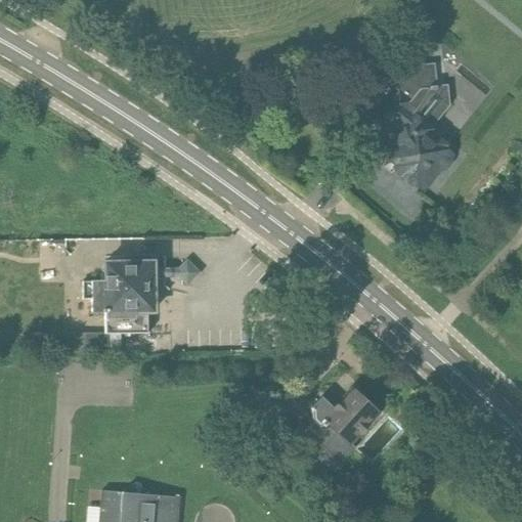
[(454,158),(454,157),(457,154),(447,146),(451,141),(432,126),(450,103),(448,84),(437,85),(436,63),(422,64),(409,55),(389,82),(400,91),(382,114),(395,123),(396,122),(403,128),(384,153),(398,165),(397,167),(400,169),(399,170),(400,171),(400,175),(407,180),(411,180),(412,180),(425,189),(441,169),(443,170),(445,170),(447,169),(448,168),(450,167),(451,166),(452,164),(453,162),(454,160),(454,158)]
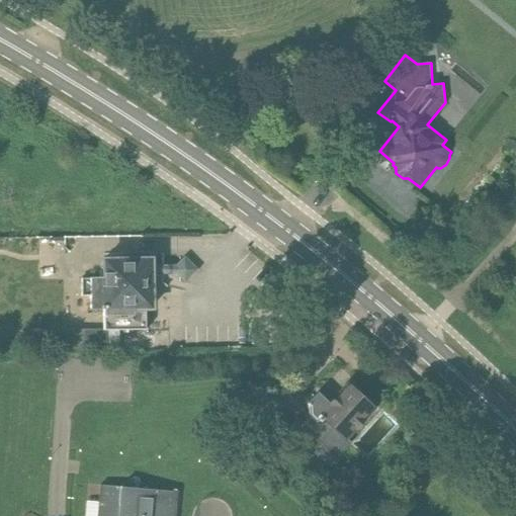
[(152,259),(152,252),(105,252),(105,272),(83,272),(83,288),(91,288),(91,305),(106,305),(107,329),(148,328),(148,313),(143,313),(143,307),(153,307),(152,278),(153,278),(152,276),(156,273),(163,273),(165,273),(165,264),(165,263),(163,264),(156,264),(152,261),(152,259)]
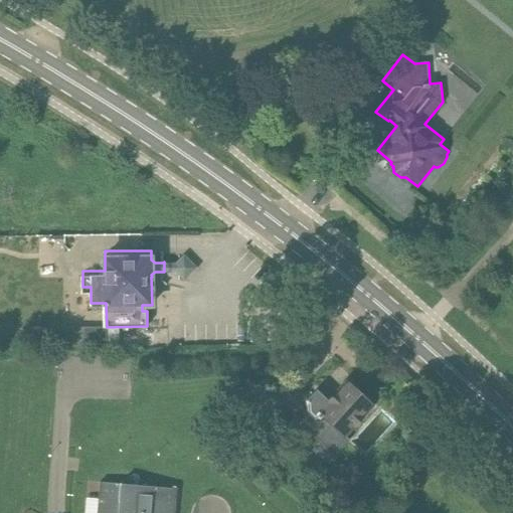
[(309,412),(304,418),(300,424),(335,456),(349,440),(343,436),(372,404),(347,381),(329,401),(317,390),(309,399),(309,410),(309,412)]
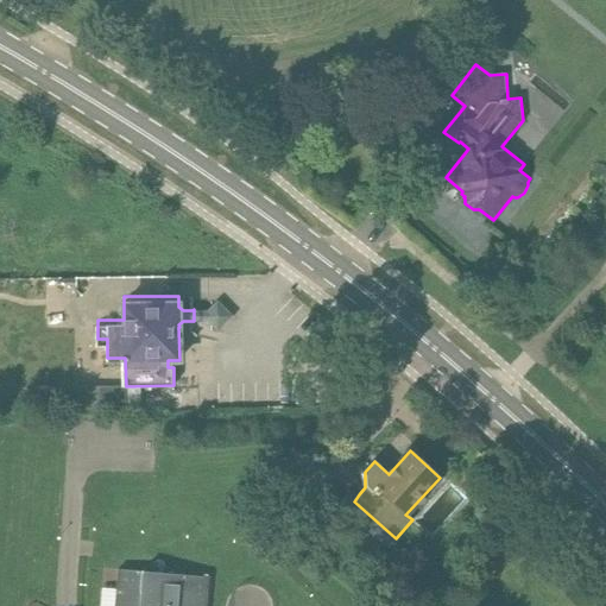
[(410,559),(411,553),(406,548),(401,549),(393,556),(403,567),(410,559)]
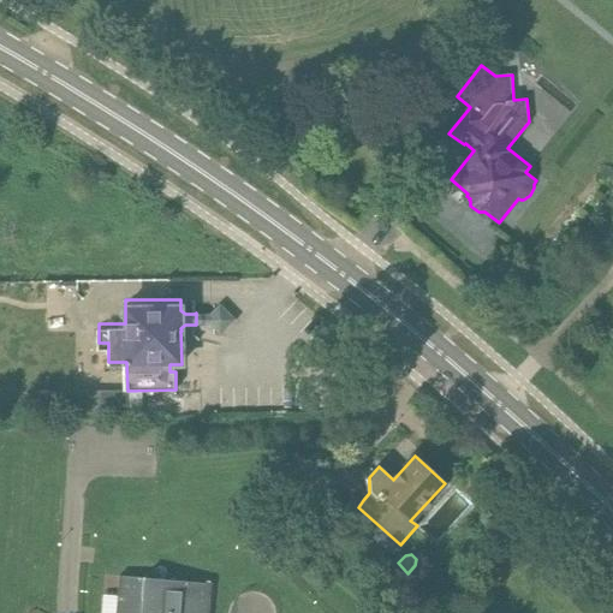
[(209,612),(213,582),(120,575),(120,577),(123,577),(120,596),(119,596),(119,597),(120,597),(119,612),(209,612)]
